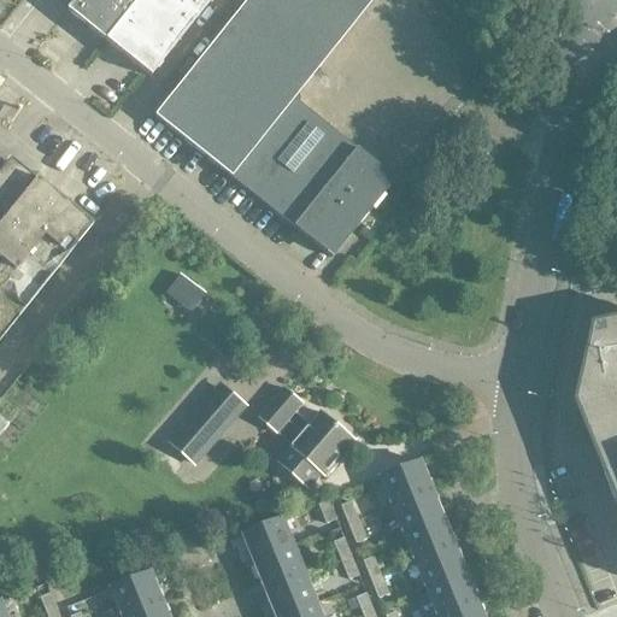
[(74,0),(65,12),(103,41),(135,0),(74,0)]
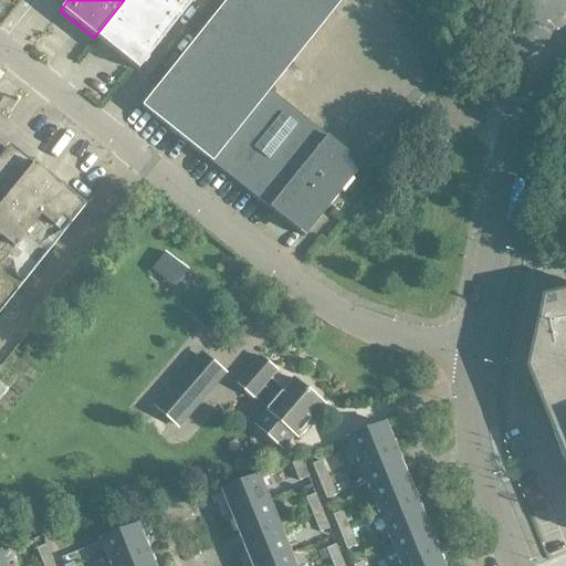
[(124,0),(94,38),(136,72),(192,0),(124,0)]
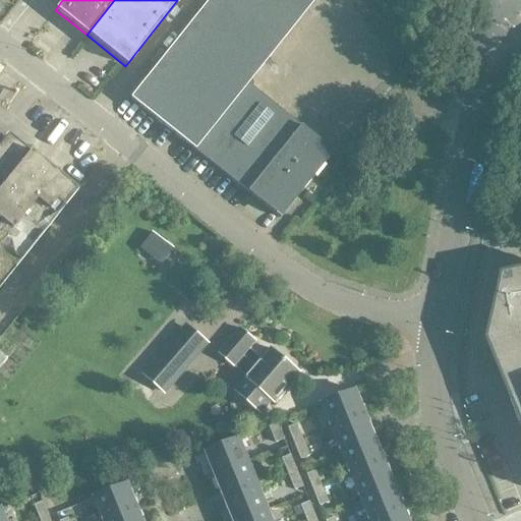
[(210,0),(130,99),(193,150),(210,162),(280,218),(332,154),(263,97),(246,84),(313,0),(210,0)]
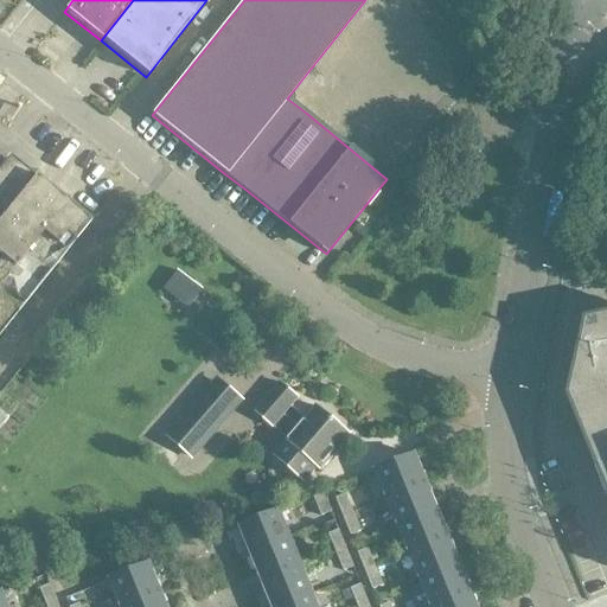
[(0,333),(85,227),(5,163),(0,168),(0,333)]
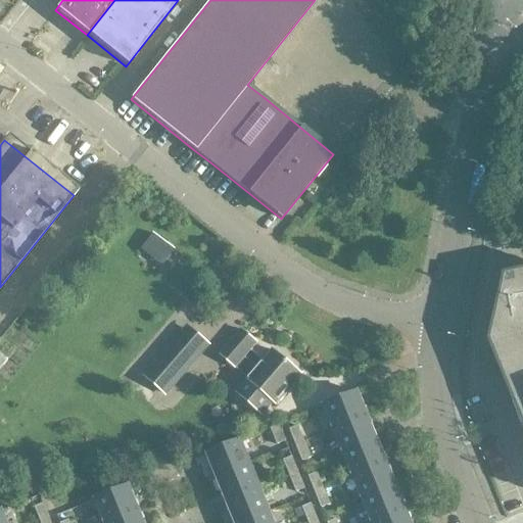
[(155,231),(142,246),(162,264),(176,248),(155,231)]
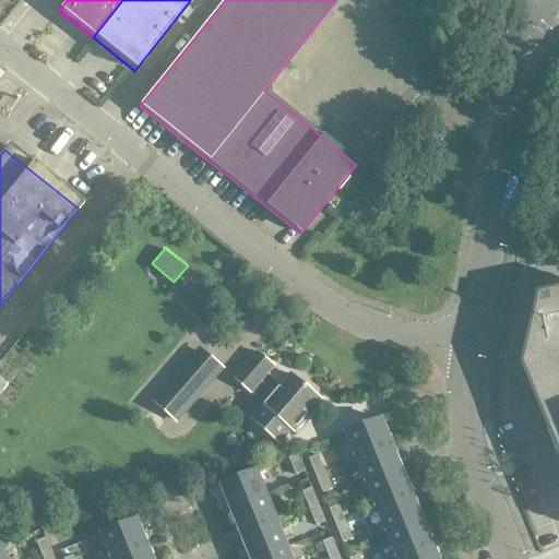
[(558,299),(547,302),(532,366),(558,431),(558,299)]
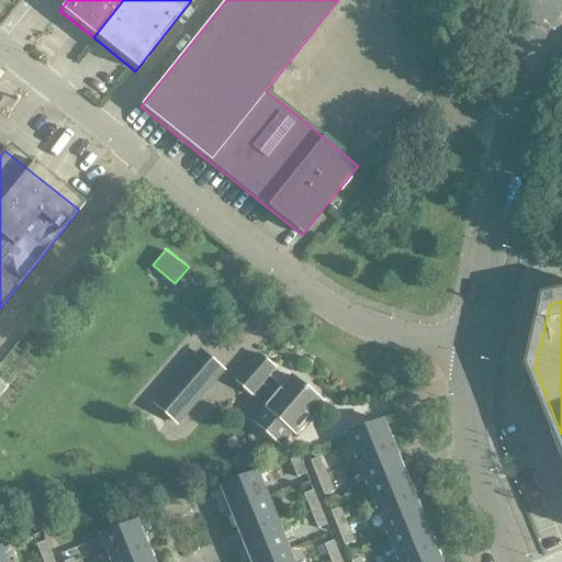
[(283,389),(270,377),(277,369),(260,355),(236,382),(253,397),(254,396),(267,407),(254,423),(282,448),(294,434),(298,437),(325,405),(293,378),(283,389)]
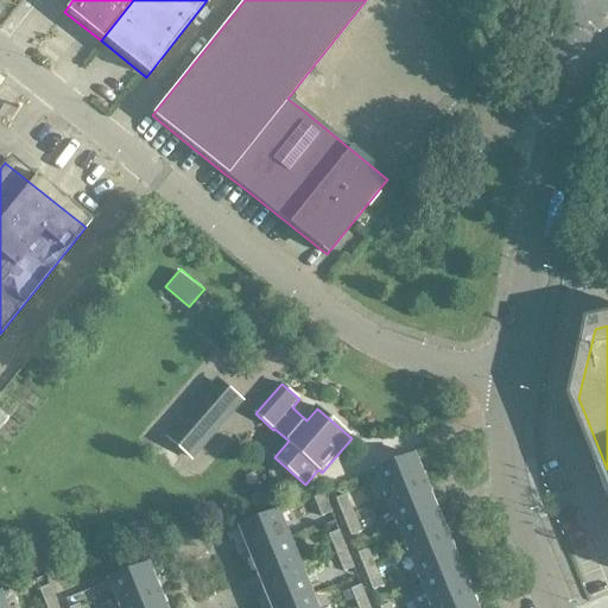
[(204,399),(170,439),(191,458),(226,418),(204,399)]
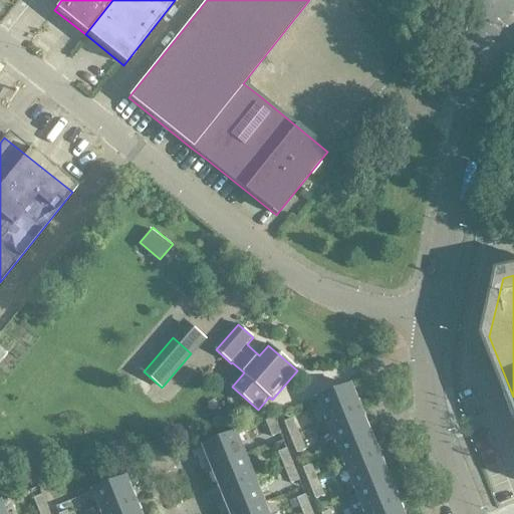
[(350,388),(317,401),(327,425),(360,411),(350,388)]
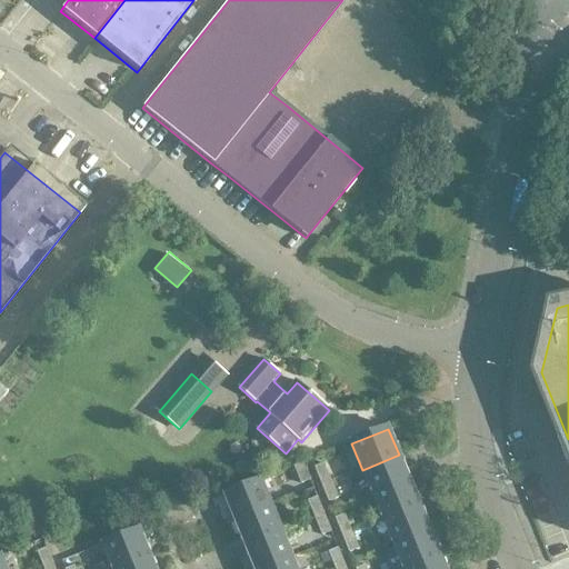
[(399,455),(362,470),(372,496),(410,480),(399,455)]
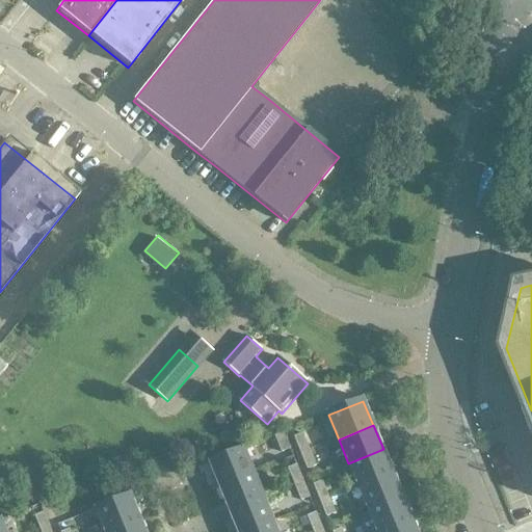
[(284,432),(275,436),(283,453),(291,449),(284,432)]
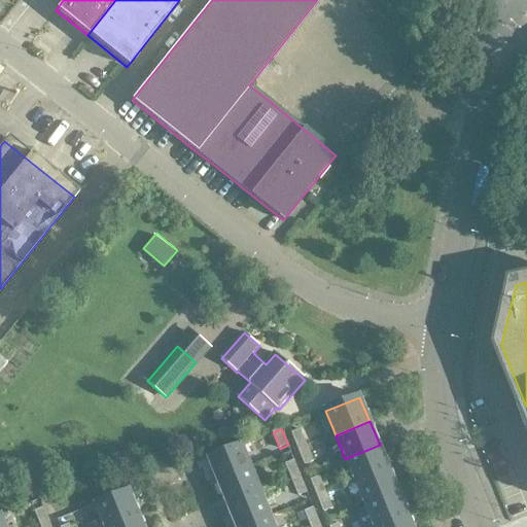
[(299,451),(308,447),(301,429),(291,433),(299,451)]
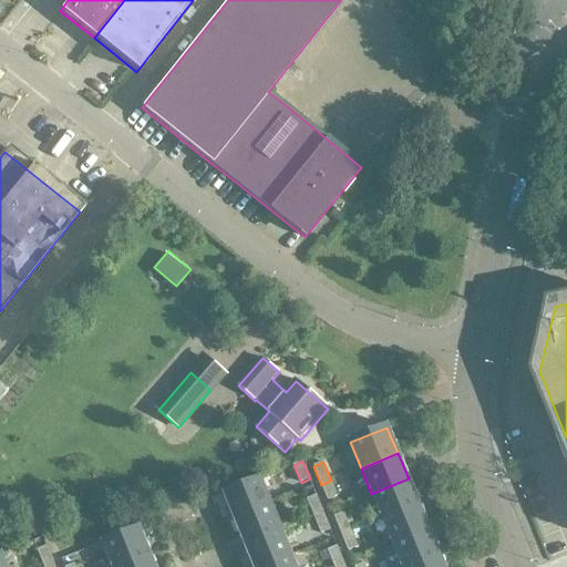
[(223,494),(234,521),(270,505),(259,478),(223,494)]
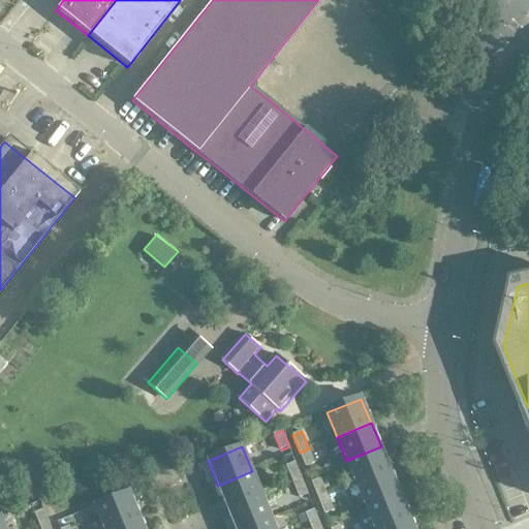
[(381,446),(346,461),(355,485),(391,470),(381,446)]
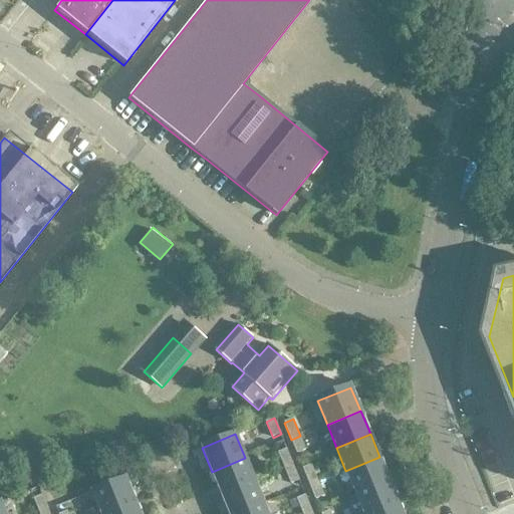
[(291,440),(297,454),(306,451),(300,436),(291,440)]
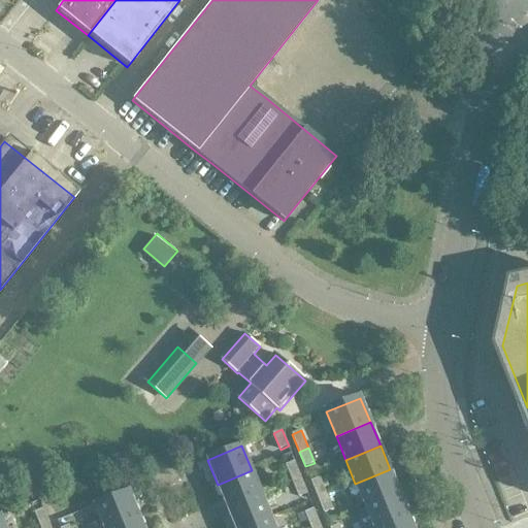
[(293,481),(301,477),(295,461),(286,465),(293,481)]
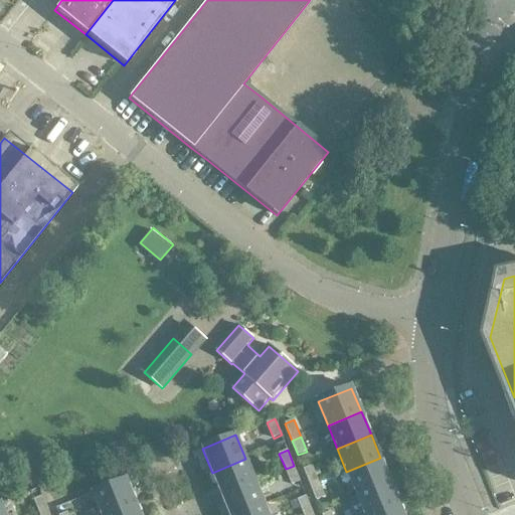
[(380,458),(346,472),(356,495),(389,481),(380,458)]
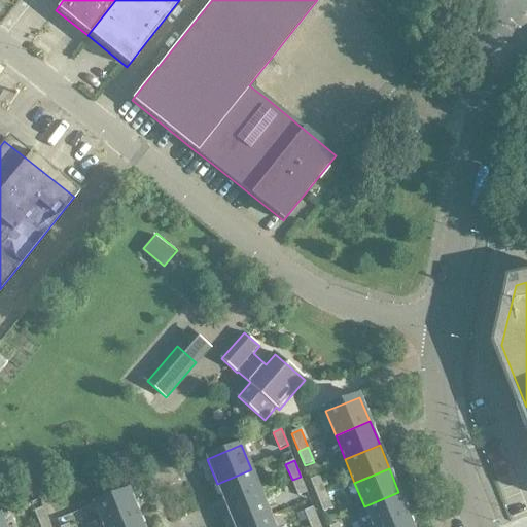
[(251,469),(217,484),(226,507),(261,493),(251,469)]
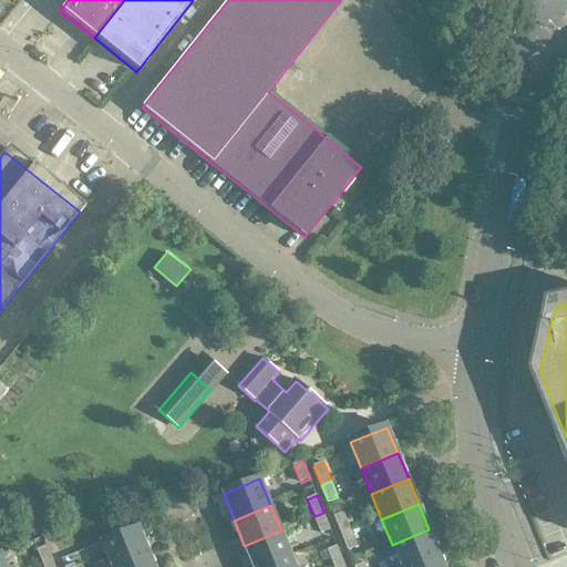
[(321,535),(331,531),(323,513),(315,516),(321,535)]
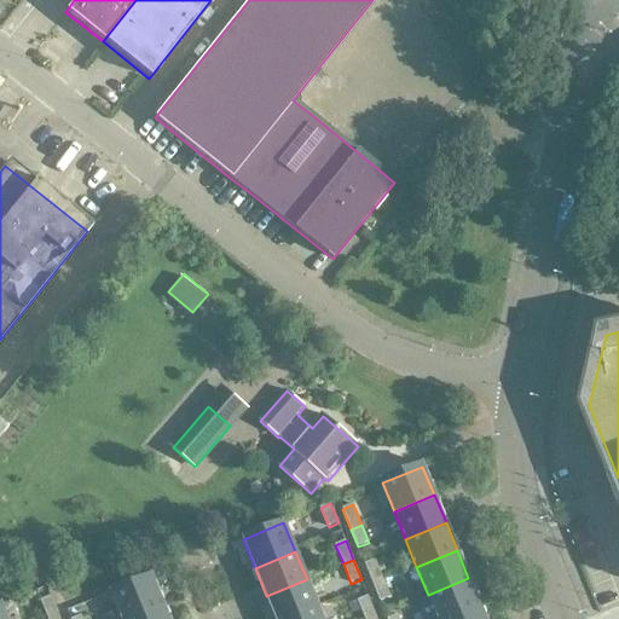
[(374,584),(385,580),(376,560),(365,563),(374,584)]
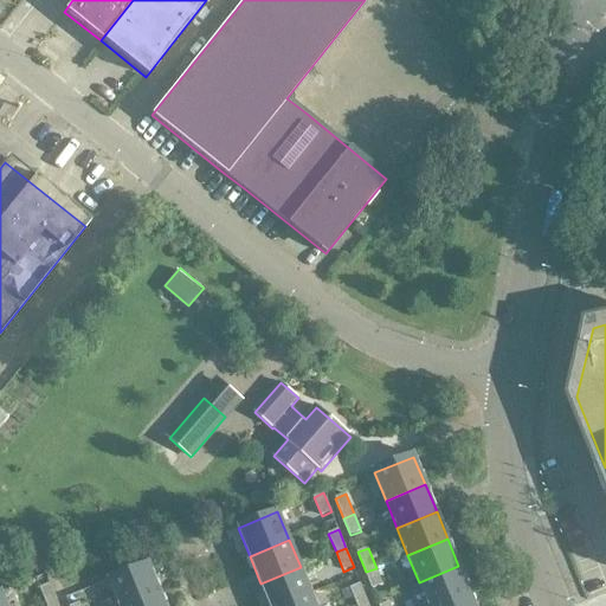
[(147,565),(109,581),(118,605),(127,605),(159,593),(147,565)]
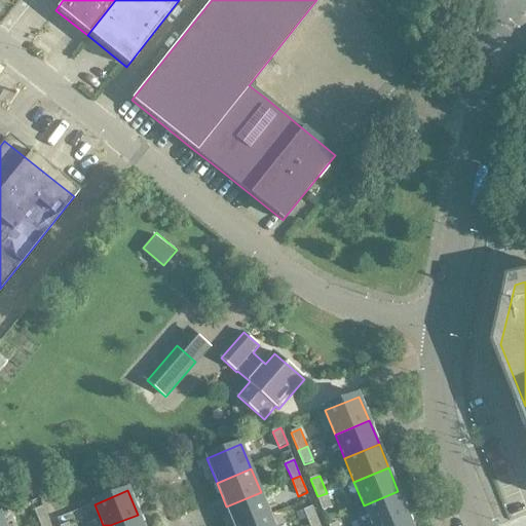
[(398,491),(364,505),(372,525),(379,525),(408,515),(398,491)]
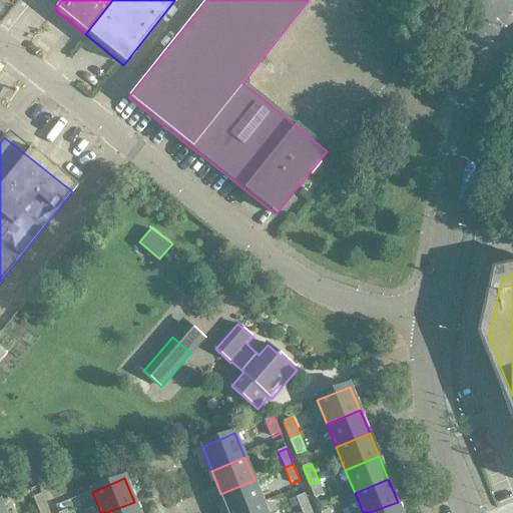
[(254,480),(220,494),(228,512),(238,512),(264,503),(254,480)]
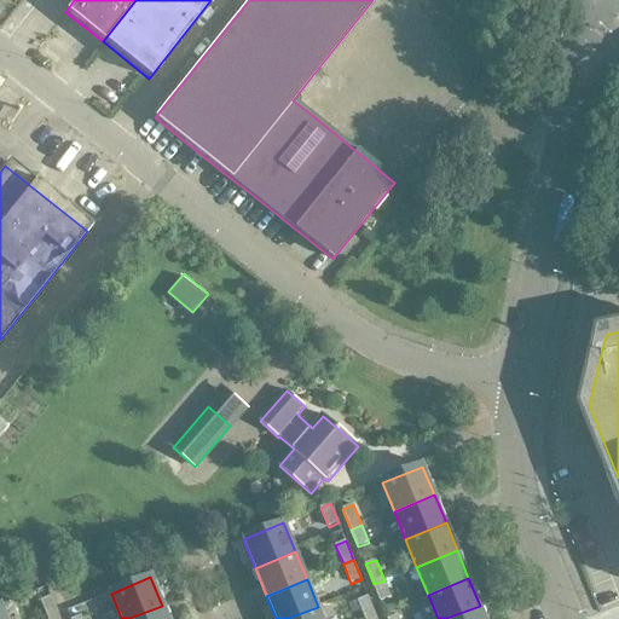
[(374,584),(381,602),(392,599),(385,580),(374,584)]
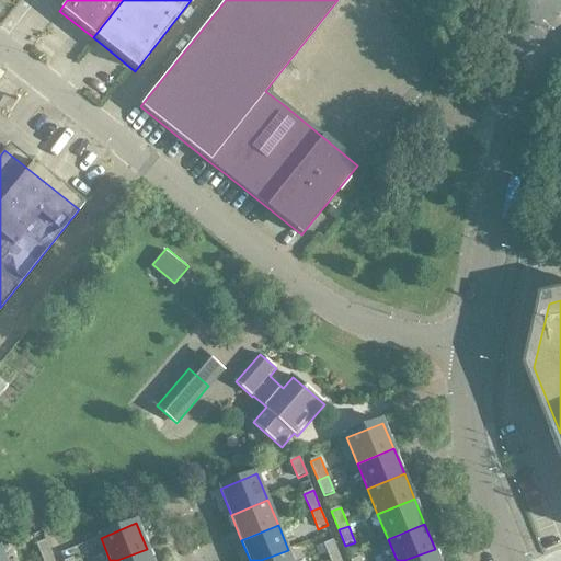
[(44,560),(47,560),(55,559),(47,540),(37,545),(44,560)]
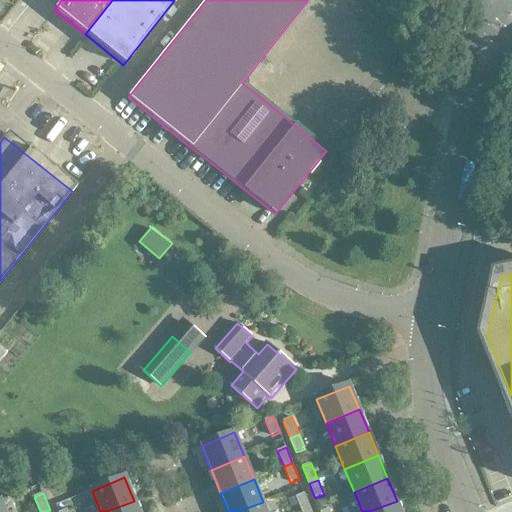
[(302,511),(303,511),(311,509),(305,493),(296,497),(302,511)]
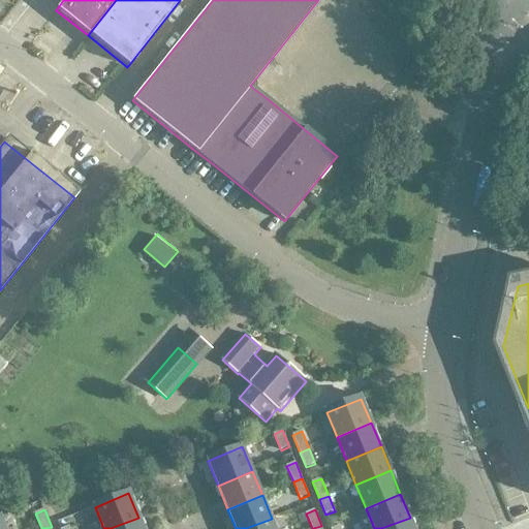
[(143,528),(138,518),(111,528),(143,528)]
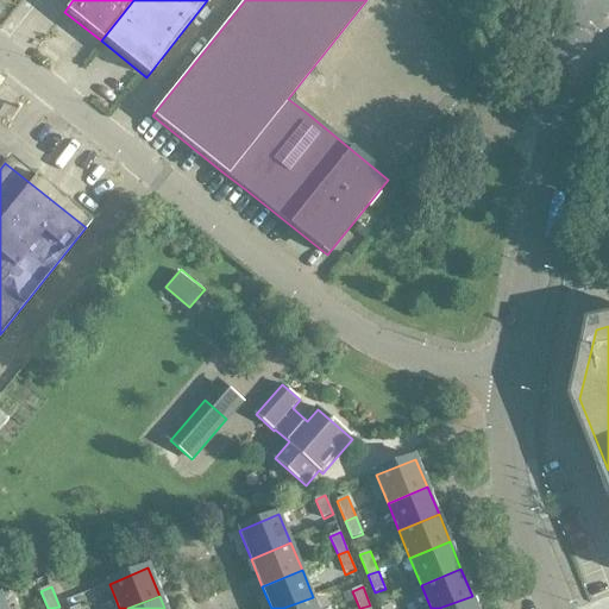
[(477,608),(472,596),(439,608),(477,608)]
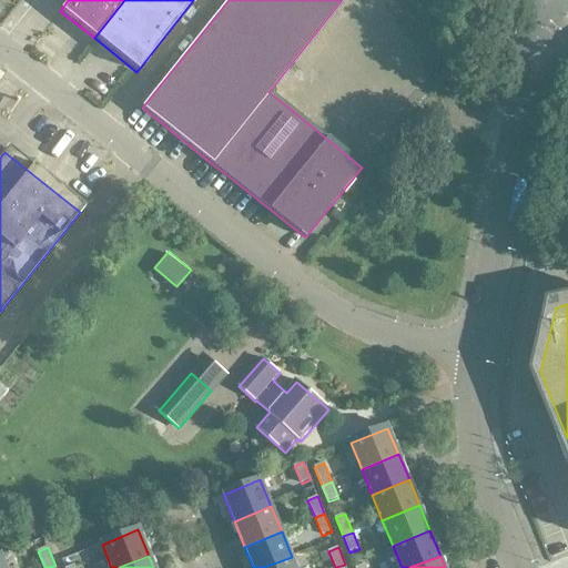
[(296,567),(292,557),(264,567),(296,567)]
